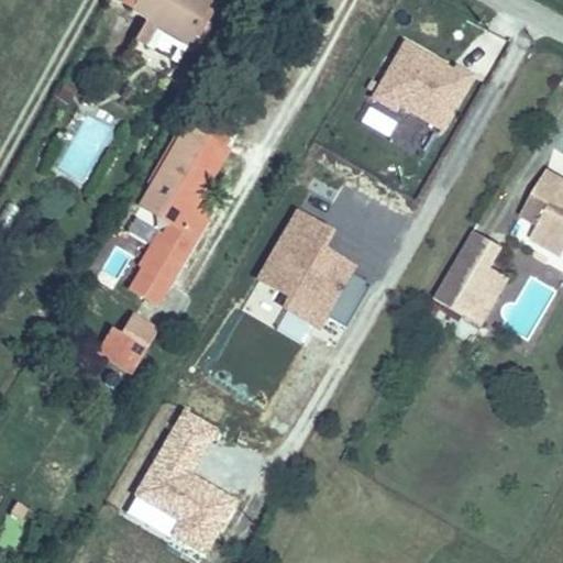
[(208,10),(189,0),(143,0),(133,20),(147,29),(128,63),(165,84),(208,10)]
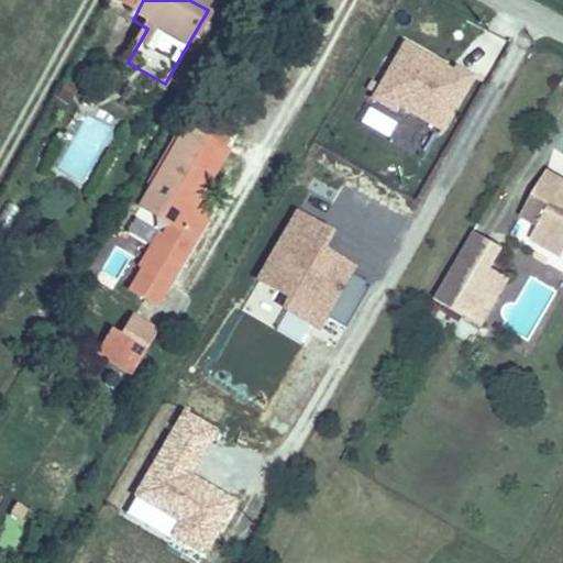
[(401,35),(370,95),(441,133),(473,74),(401,35)]
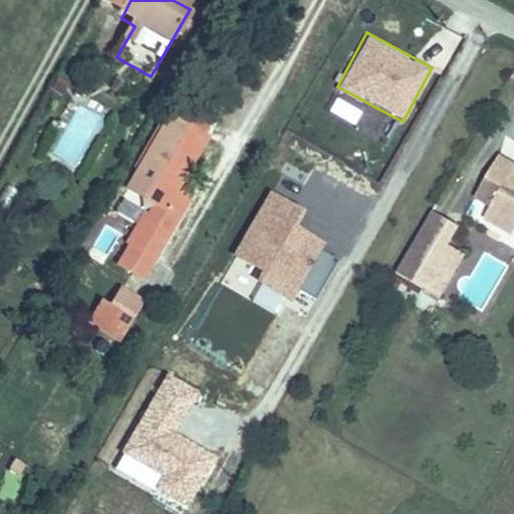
[(189,99),(178,119),(213,139),(224,118),(189,99)]
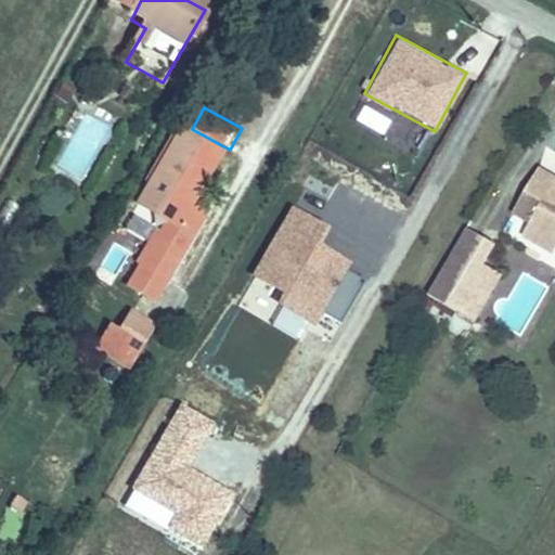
[(230,150),(192,129),(182,147),(181,146),(142,217),(168,231),(165,239),(171,242),(139,302),(159,312),(204,230),(193,223),(222,170),(220,169),(230,150)]
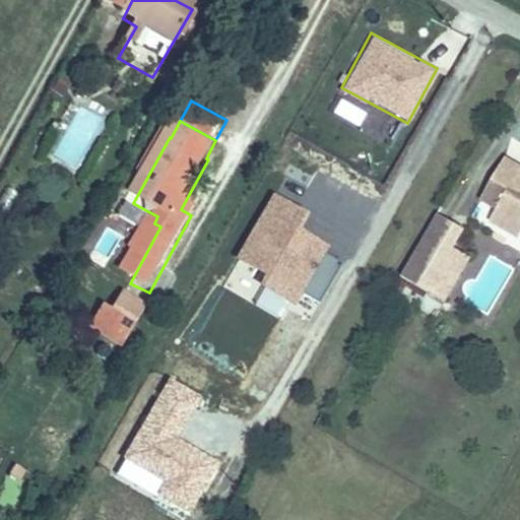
[(518,177),(501,166),(476,206),(494,216),(519,232),(519,184),(515,182),(518,177)]
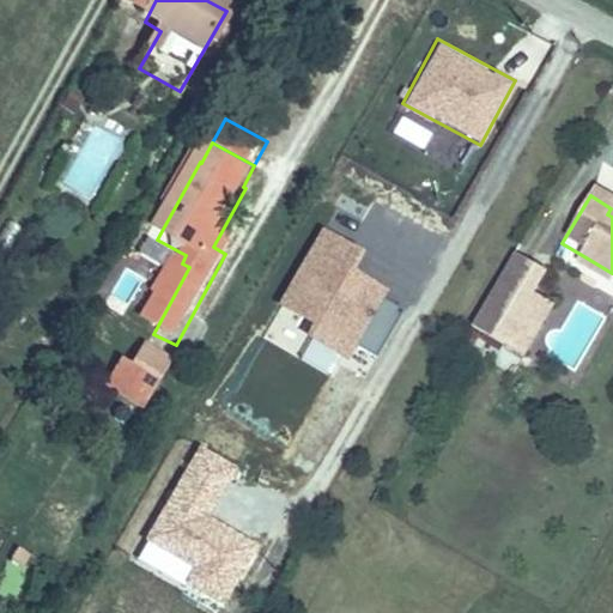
[(319,224),(272,322),(371,368),(400,305),(383,297),(389,285),(351,267),(362,246),(319,224)]
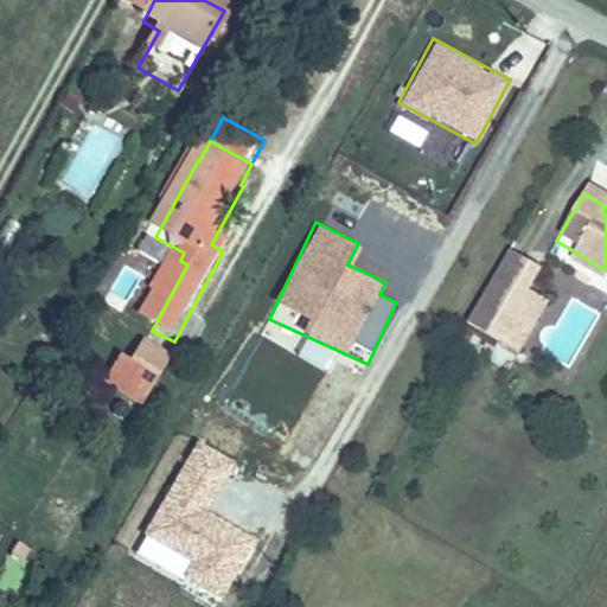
[(601,287),(606,275),(606,270),(576,253),(568,267),(601,287)]
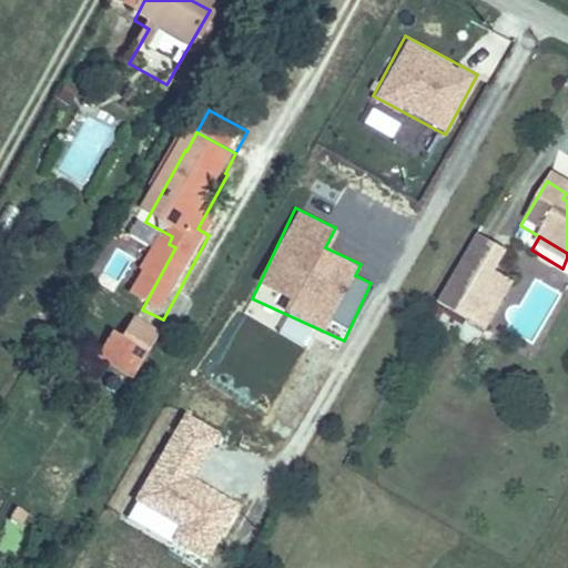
[(498,259),(470,242),(459,261),(487,277),(498,259)]
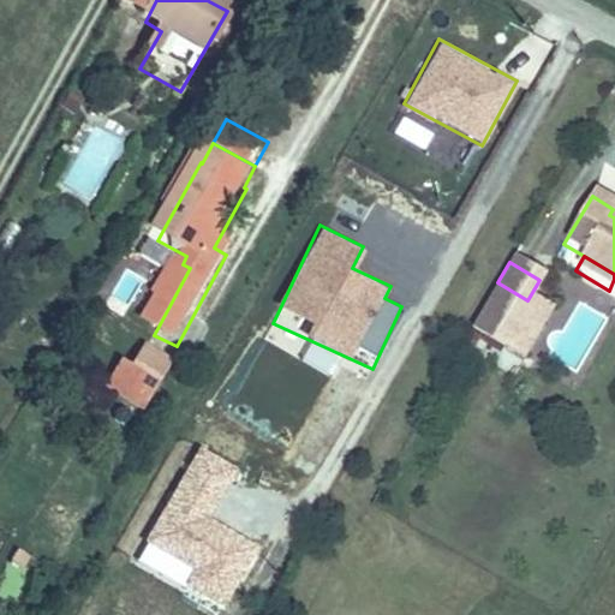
[(527,300),(497,282),(494,287),(466,334),(497,353),(527,300)]
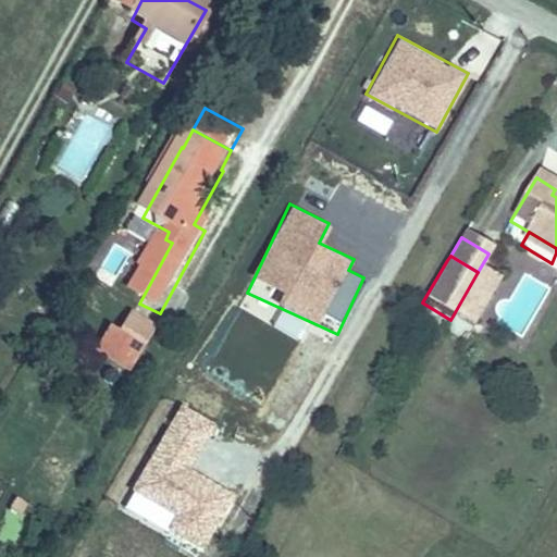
[(495,282),(478,272),(450,320),(468,330),(495,282)]
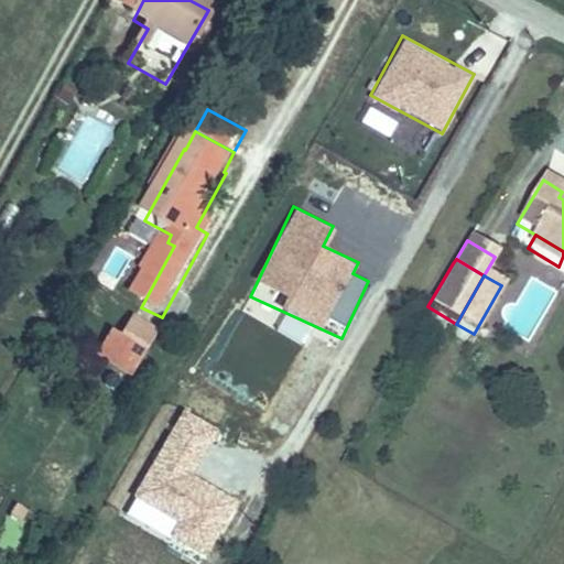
[(149,346),(125,333),(102,370),(128,383),(149,346)]
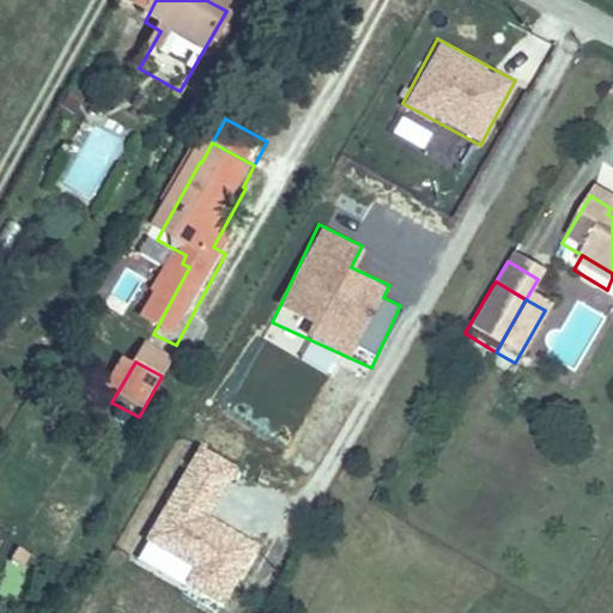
[(133,563),(224,607),(258,540),(210,516),(236,462),(193,441),(133,563)]
